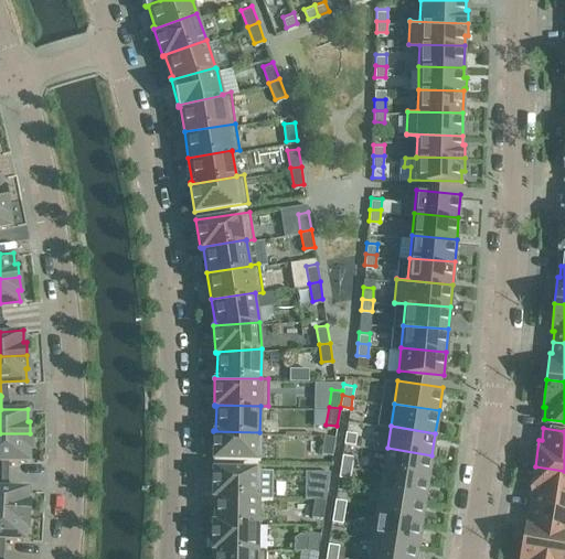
[(344,441),(354,443),(356,431),(345,430),(344,441)]
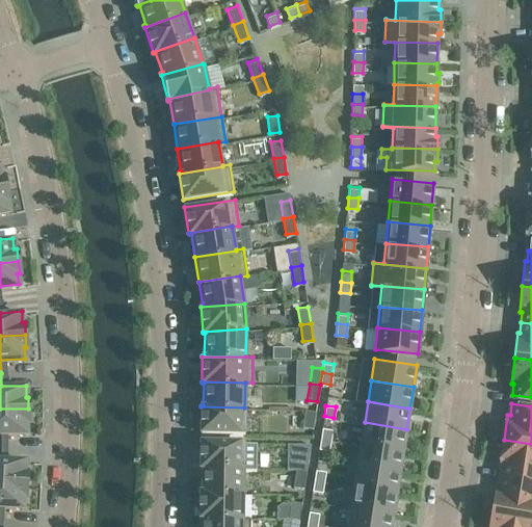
[(244,407),(201,406),(201,432),(244,432),(244,407)]
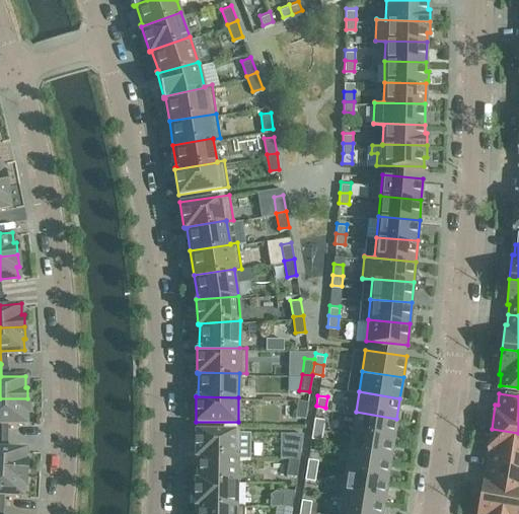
[(298,397),(295,415),(305,417),(308,399),(298,397)]
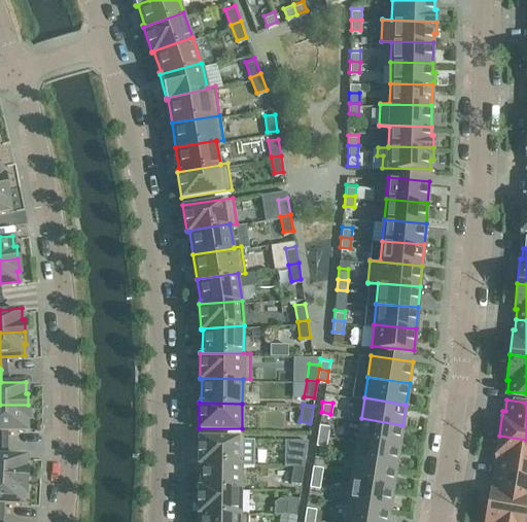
[(0,441),(1,441),(1,428),(26,428),(26,417),(28,417),(28,405),(0,405),(0,441)]
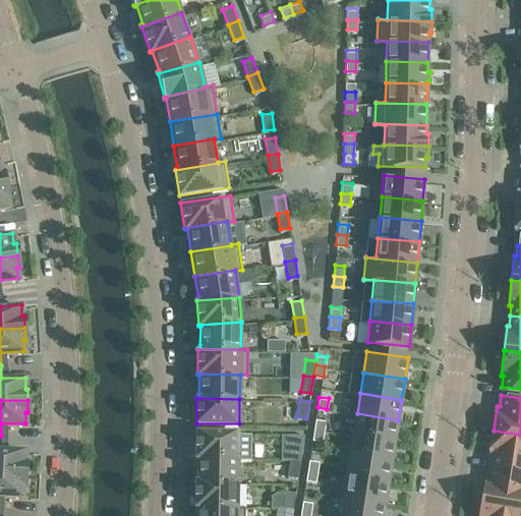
[(357,413),(353,434),(395,441),(398,420),(357,413)]
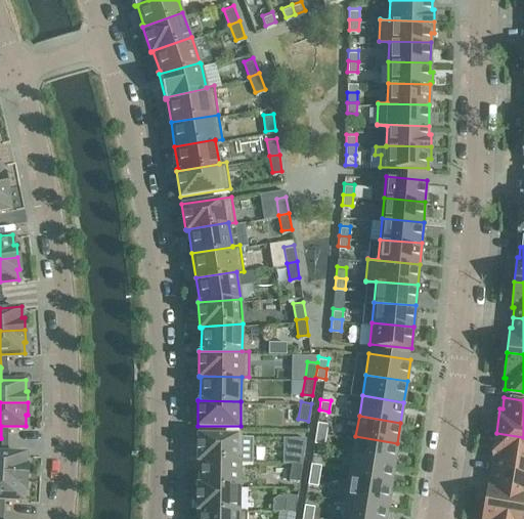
[(325,432),(328,422),(317,420),(315,430),(325,432)]
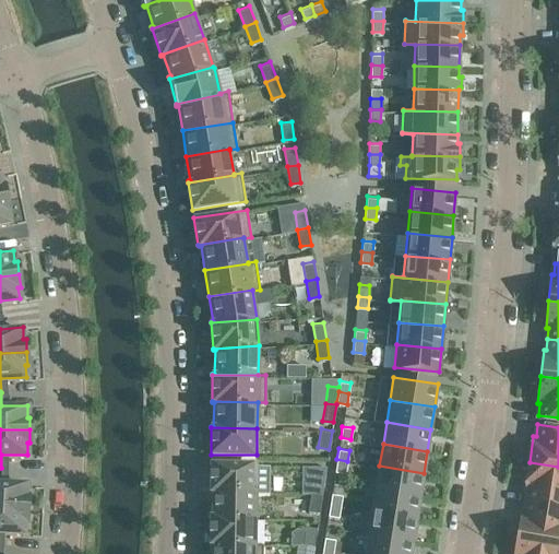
[(346,472),(347,461),(336,459),(335,470),(346,472)]
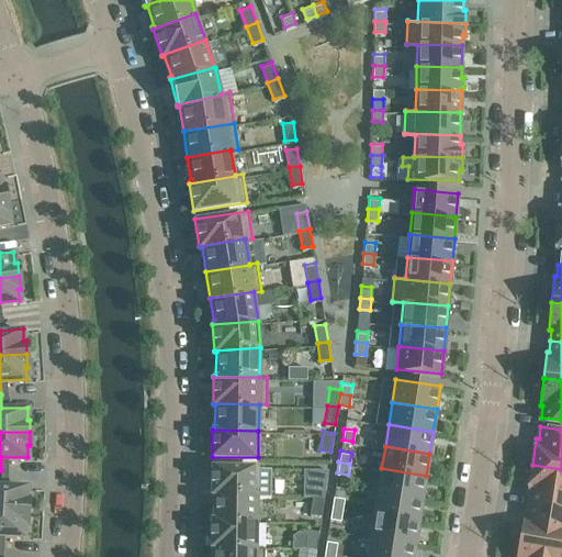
[(528,492),(531,492),(529,503),(561,508),(561,469),(532,465),(528,492)]
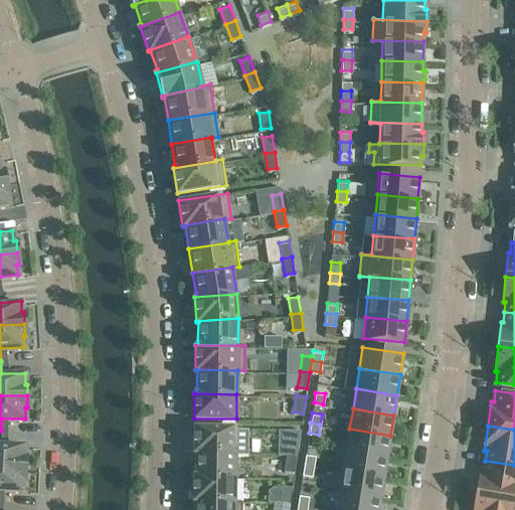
[(193,452),(195,452),(195,451),(235,452),(236,427),(194,427),(193,452)]
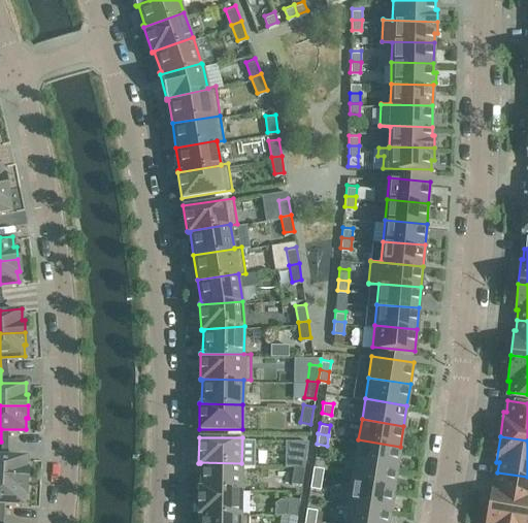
[(358,439),(355,461),(397,467),(400,447),(358,439)]
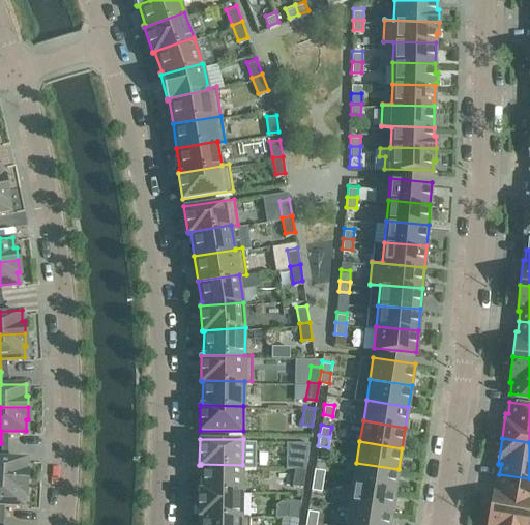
[(0,457),(1,443),(0,443),(0,479),(26,482),(27,469),(24,469),(25,458),(0,457)]
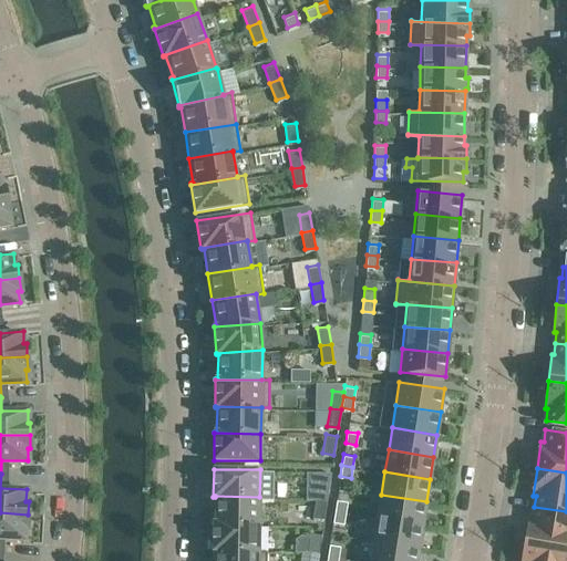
[(329,482),(318,480),(316,498),(327,498),(329,482)]
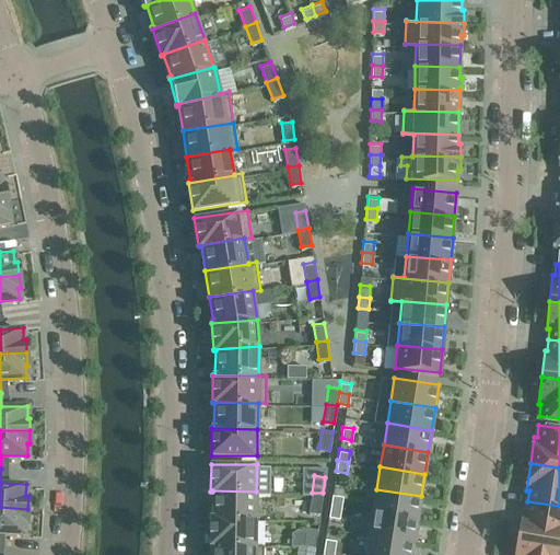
[(376,489),(373,511),(418,518),(421,496),(376,489)]
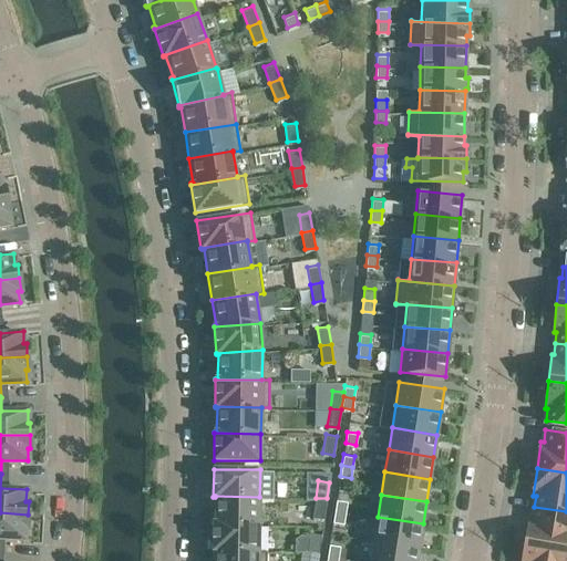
[(259,523),(259,497),(215,496),(215,497),(215,522),(215,523),(259,523)]
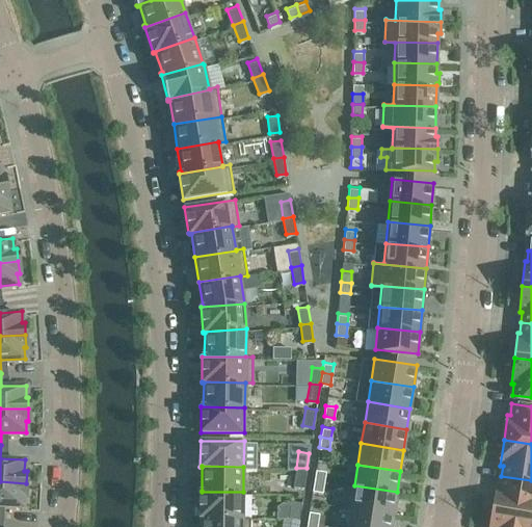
[(292,492),(302,494),(307,468),(296,468),(292,492)]
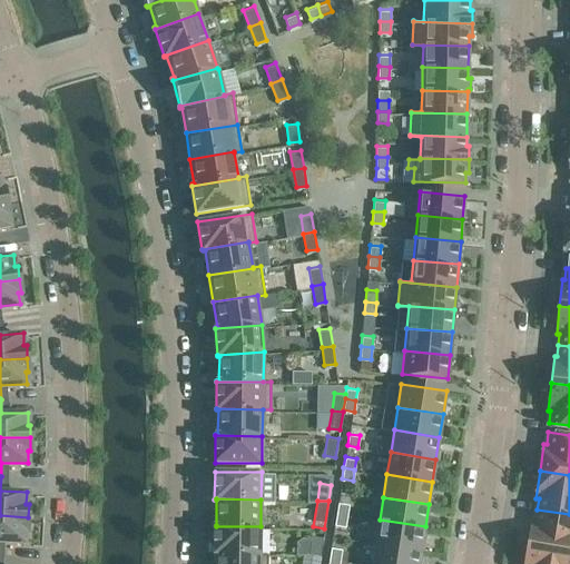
[(347,514),(350,503),(338,501),(336,513),(347,514)]
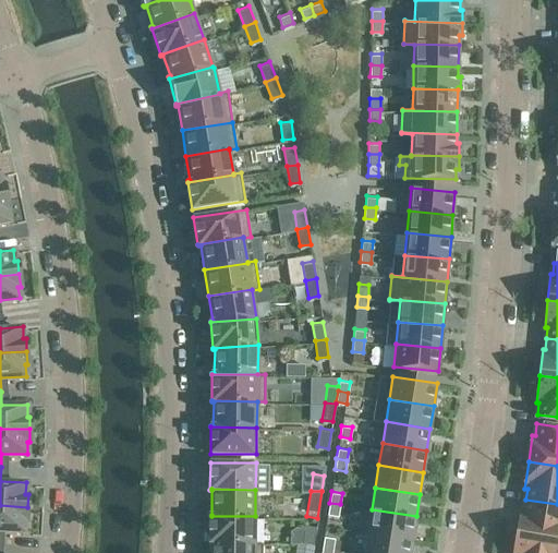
[(517,537),(557,543),(557,504),(525,500),(523,511),(521,511),(517,537)]
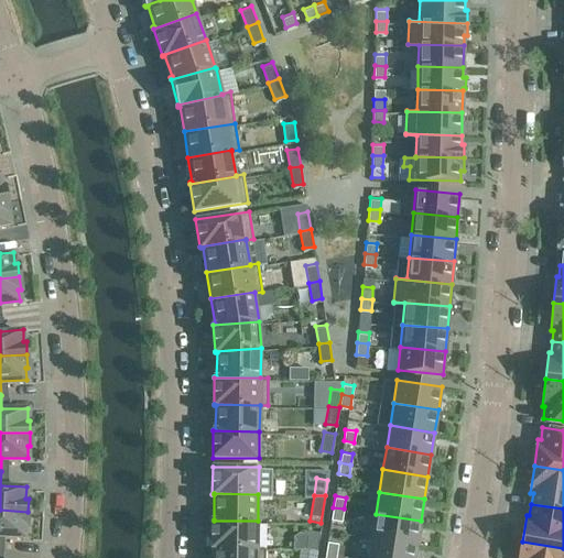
[(331,518),(342,520),(344,509),(333,507),(331,518)]
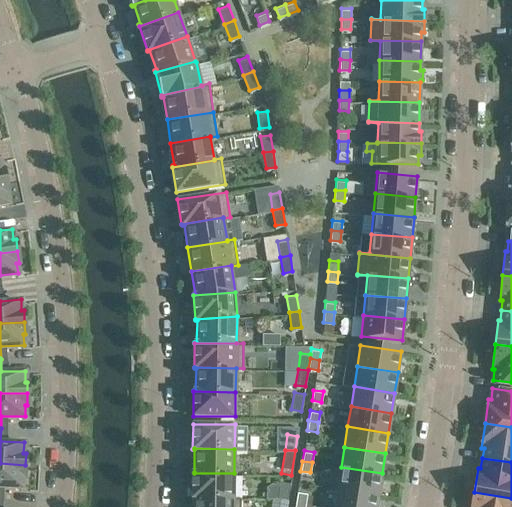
[(0,485),(21,487),(22,476),(24,476),(25,465),(0,463),(0,485)]
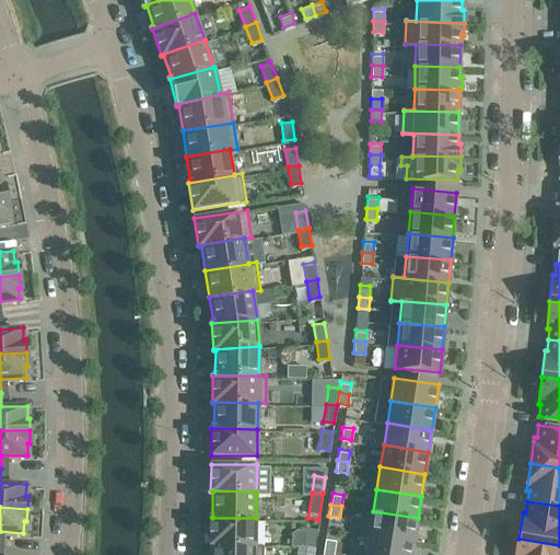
[(370,533),(413,540),(418,518),(373,511),(370,533)]
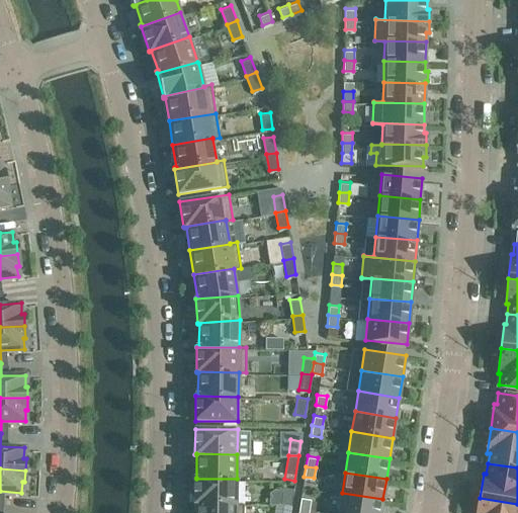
[(194,503),(196,503),(196,502),(237,503),(237,502),(237,479),(196,479),(196,478),(194,478),(194,503)]
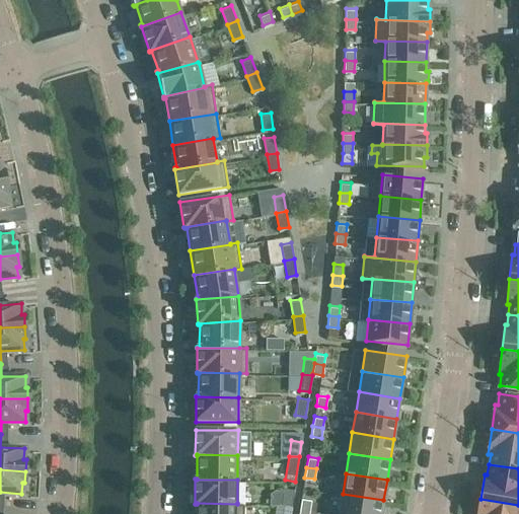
[(281,503),(291,505),(294,489),(284,487),(281,503)]
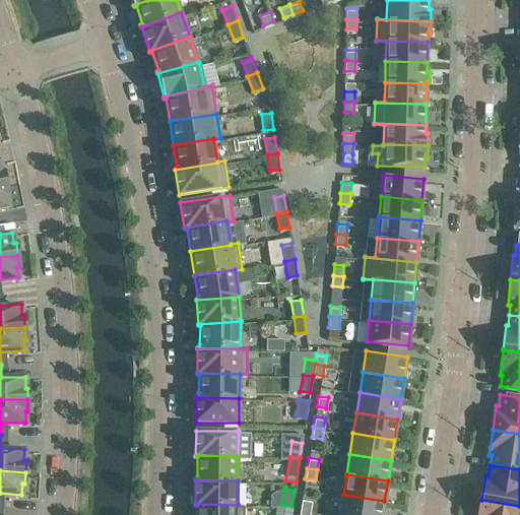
[(382,514),(384,501),(343,495),(339,514),(382,514)]
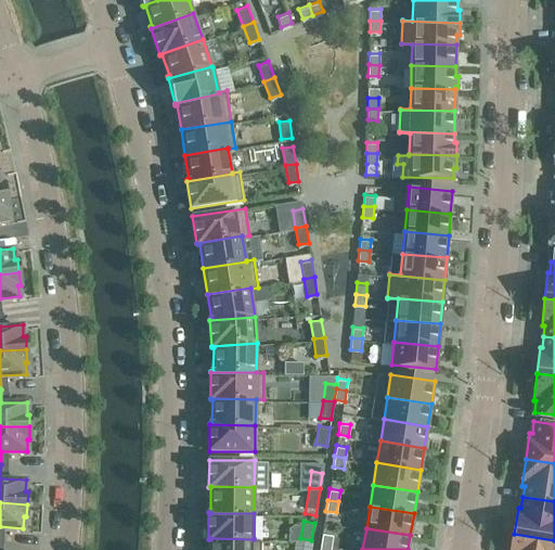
[(332,545),(333,534),(322,533),(321,544),(332,545)]
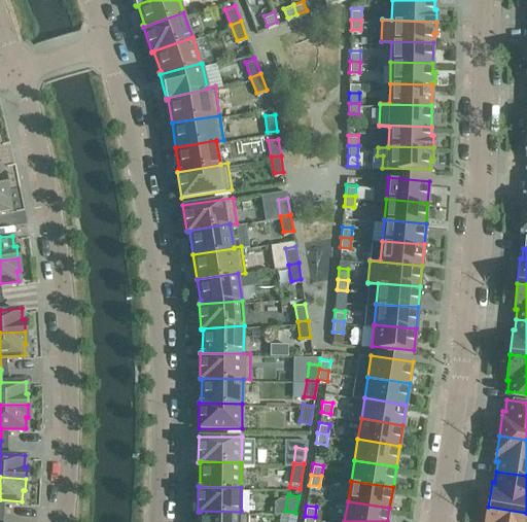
[(485,521),(526,521),(526,513),(488,507),(485,521)]
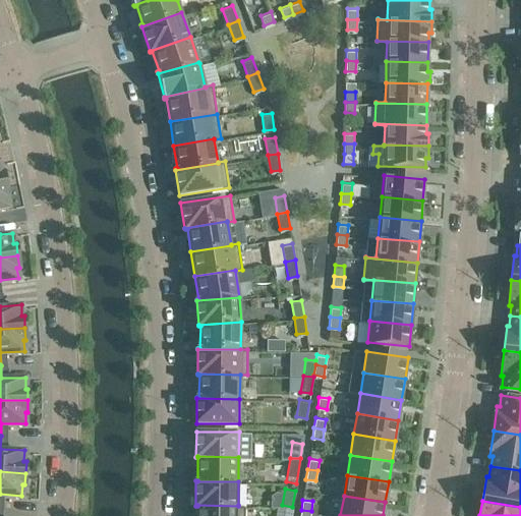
[(244,515),(245,505),(238,505),(238,506),(197,505),(197,506),(196,515),(244,515)]
